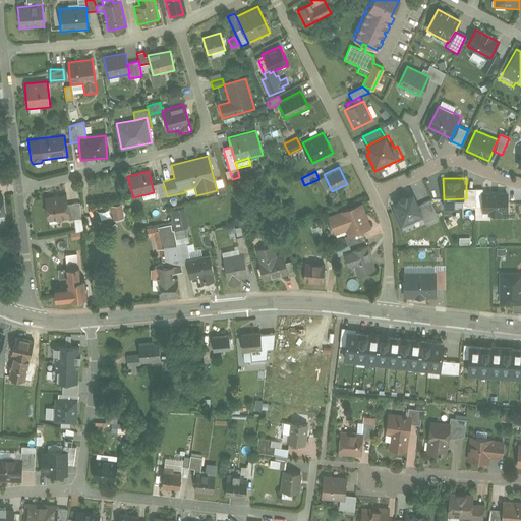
[(167,196),(163,182),(152,185),(154,192),(156,199),(167,196)]
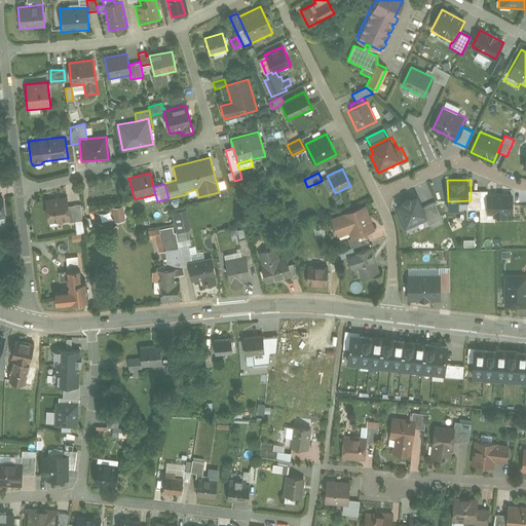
[(489,189),(481,190),(481,207),(489,207),(489,193),(489,189)]
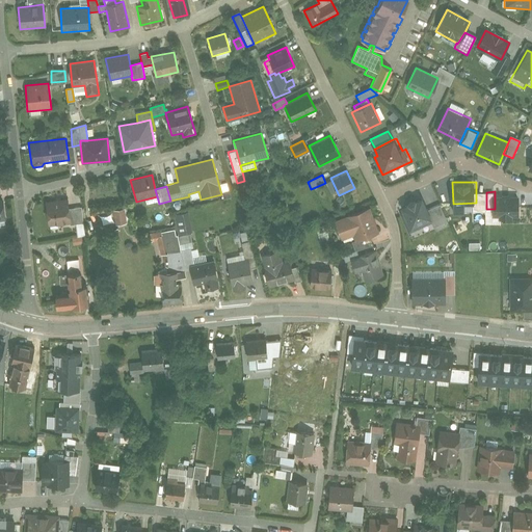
[(486,192),(476,192),(476,203),(476,210),(486,209),(486,192)]
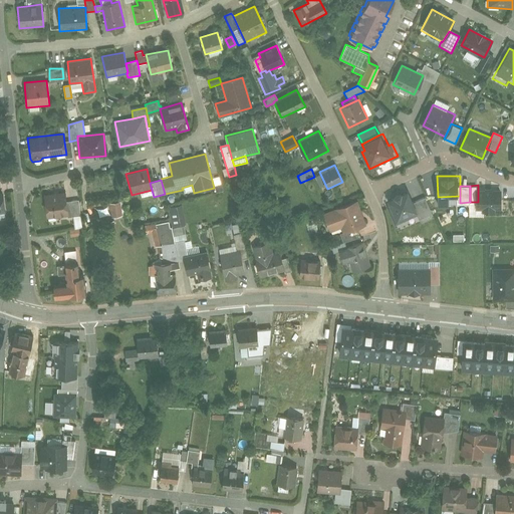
[(503,188),(478,189),(478,202),(478,207),(483,207),(483,209),(497,209),(497,206),(503,206),(503,188)]
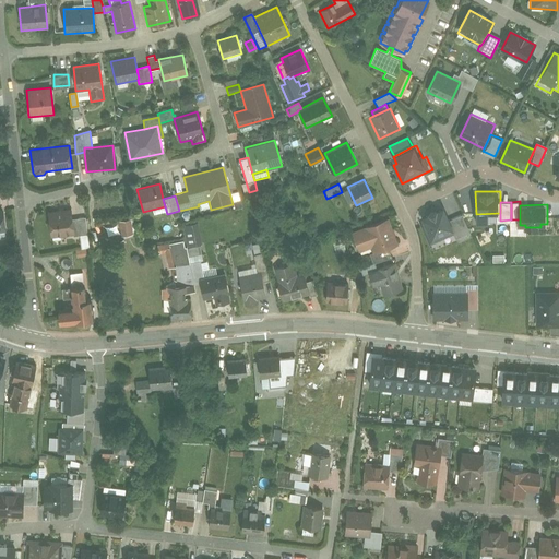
[(71,207),(47,211),(50,238),(74,235),(72,219),(71,207)]
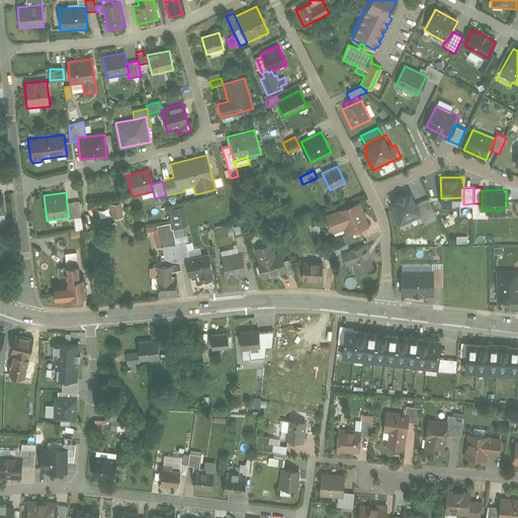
[(414,192),(394,201),(396,206),(391,208),(399,226),(421,216),(423,214),(418,202),(414,192)]
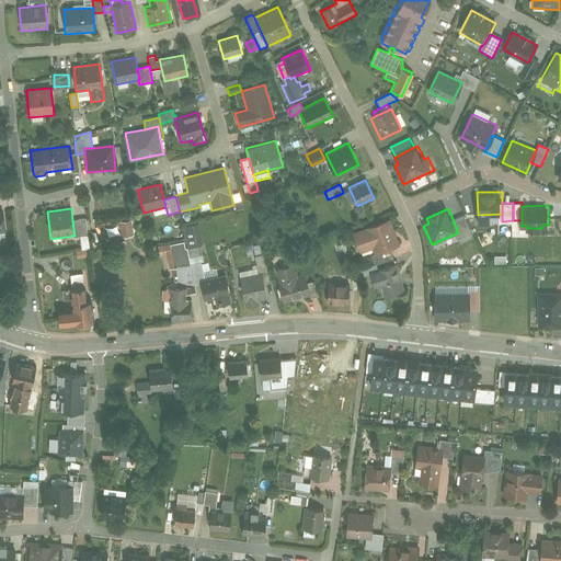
[(465,215),(453,219),(458,232),(456,233),(458,238),(472,232),(465,215)]
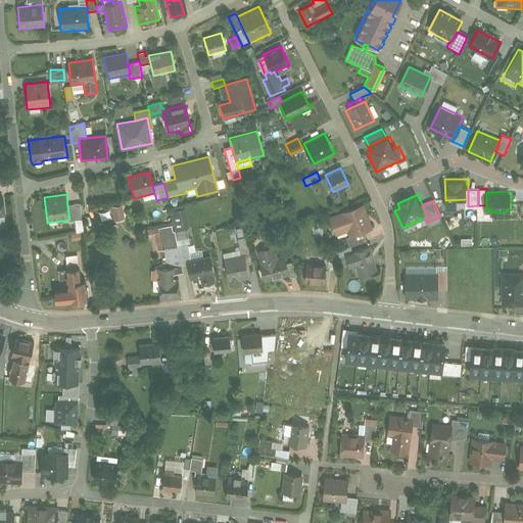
[(79,203),(67,205),(69,220),(81,219),(79,203)]
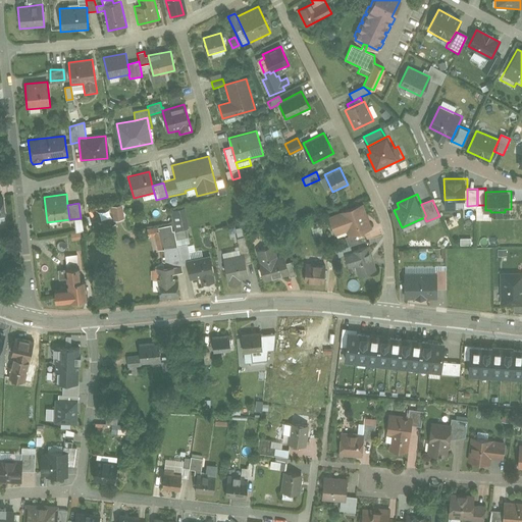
[(123,219),(121,205),(110,207),(112,220),(123,219)]
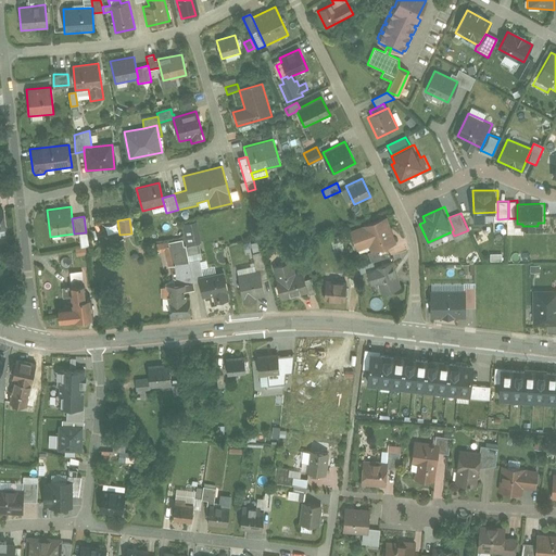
[(395,244),(387,218),(349,231),(356,252),(368,247),(370,253),(386,248),(395,244)]
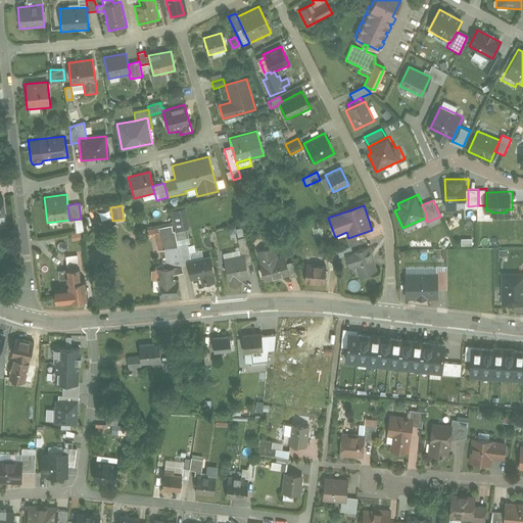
[(324,237),(319,225),(308,228),(314,241),(324,237)]
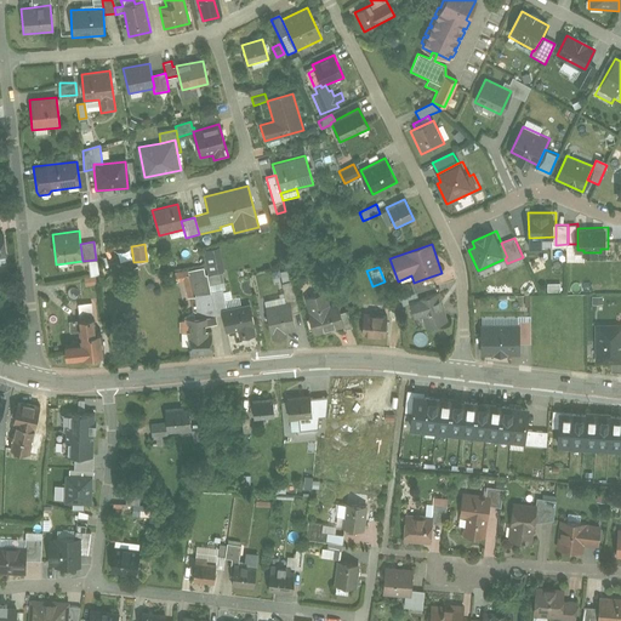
[(215,315),(205,277),(203,277),(201,268),(187,272),(188,275),(193,296),(194,296),(198,308),(195,309),(198,317),(206,317),(206,318),(215,315)]
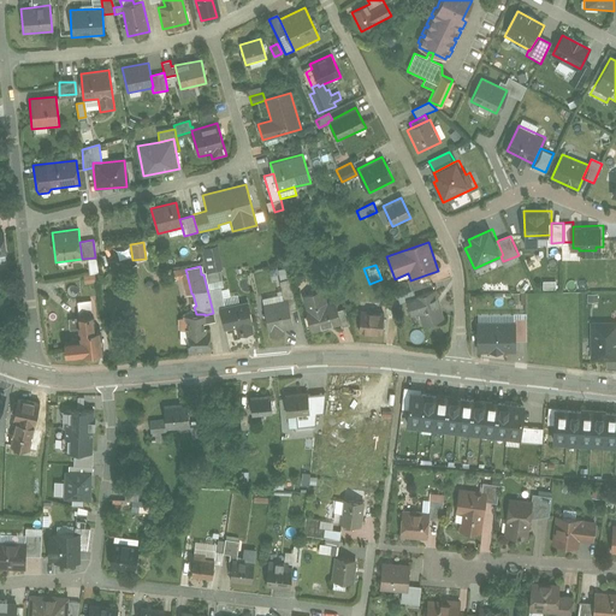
[(203,274),(213,313),(219,312),(219,308),(223,307),(220,297),(226,296),(220,270),(203,274)]
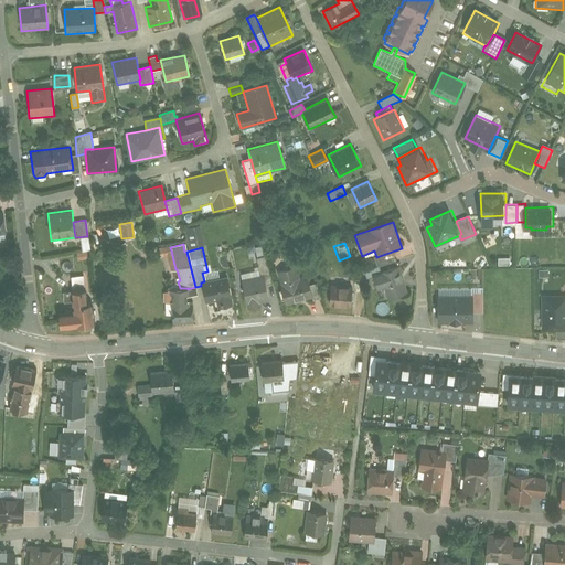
[(74,254),(75,262),(87,259),(85,251),(74,254)]
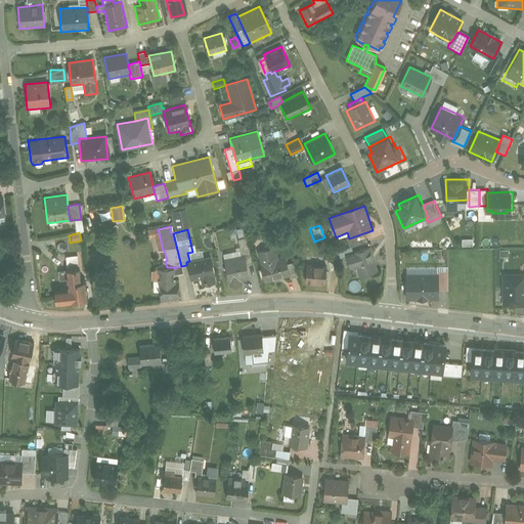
[(157,252),(163,250),(159,232),(153,233),(157,252)]
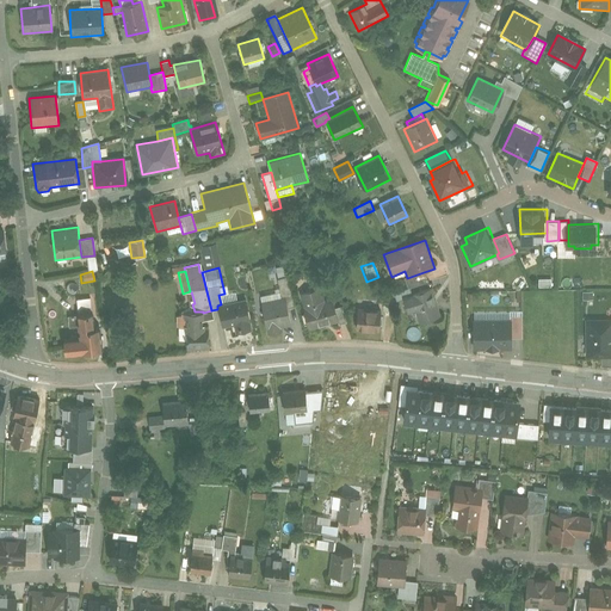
[(427,282),(424,272),(407,278),(402,279),(406,289),(427,282)]
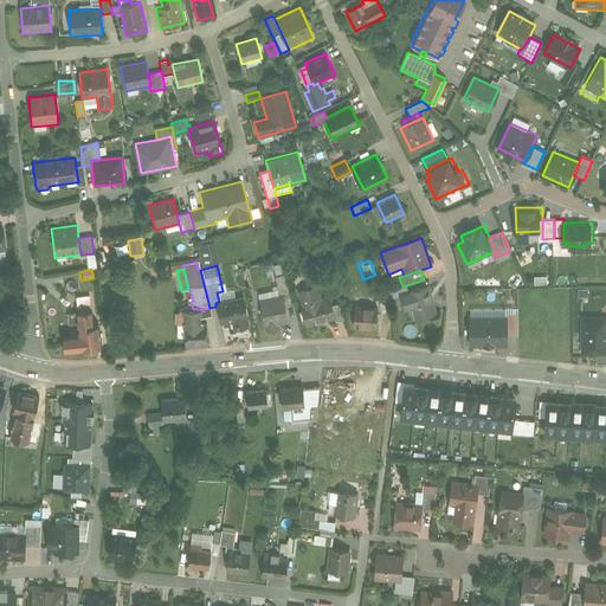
[(274,277),(278,296),(282,295),(283,300),(290,298),(284,275),(274,277)]
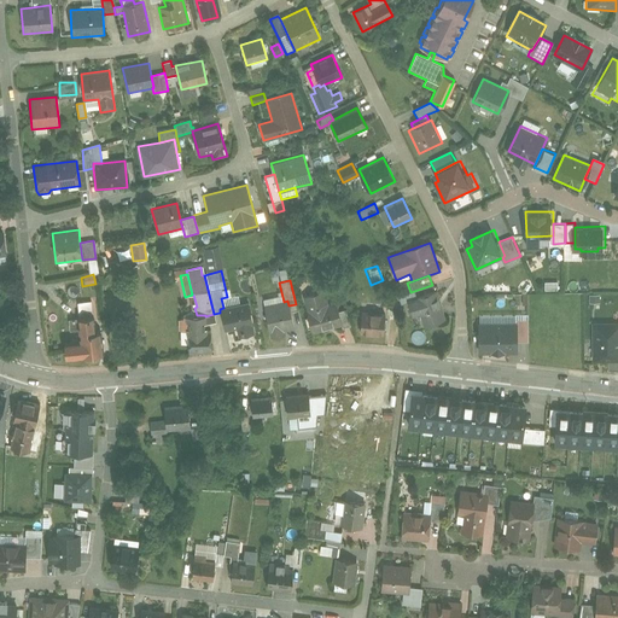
[(340,326),(342,325),(338,314),(334,302),(328,304),(324,291),(304,297),(309,310),(305,312),(313,334),(340,326)]
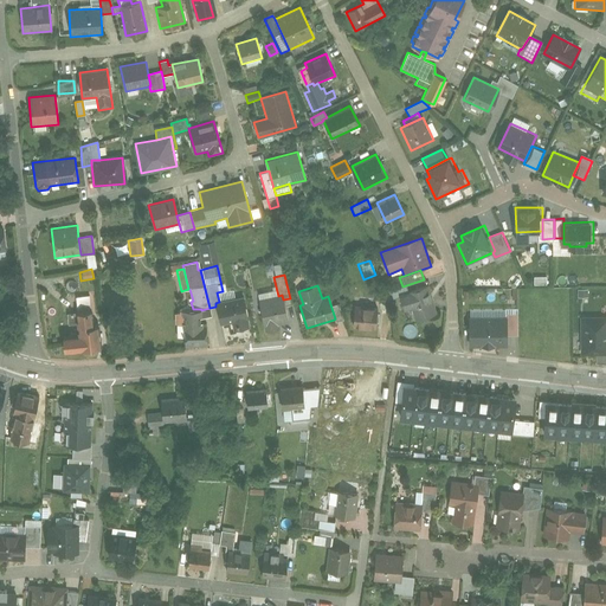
[(437,315),(429,287),(397,296),(400,311),(411,308),(416,322),(437,315)]
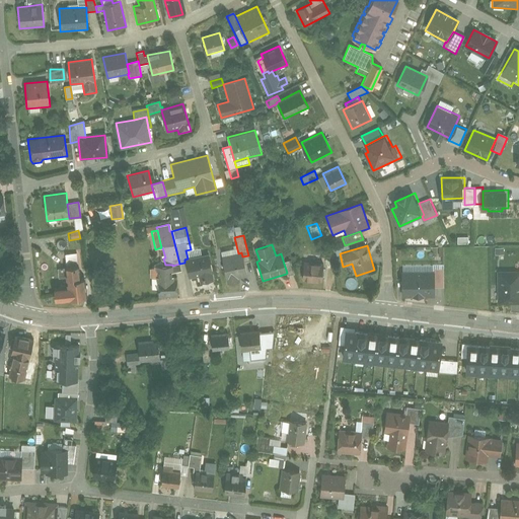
[(191,249),(186,250),(188,258),(199,255),(197,248),(191,249)]
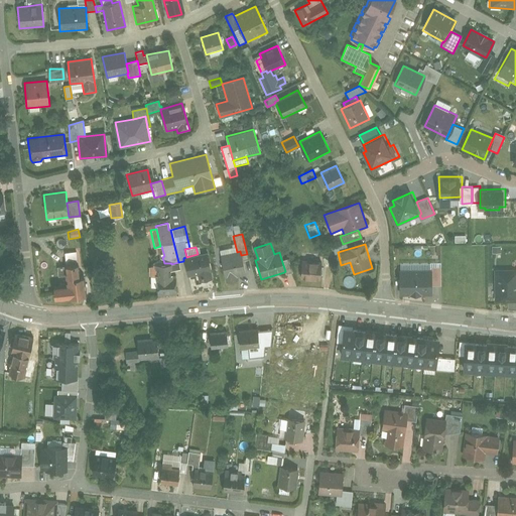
[(55,285),(57,297),(86,293),(84,274),(80,274),(78,250),(66,252),(68,265),(57,266),(58,276),(69,275),(70,283),(55,285)]
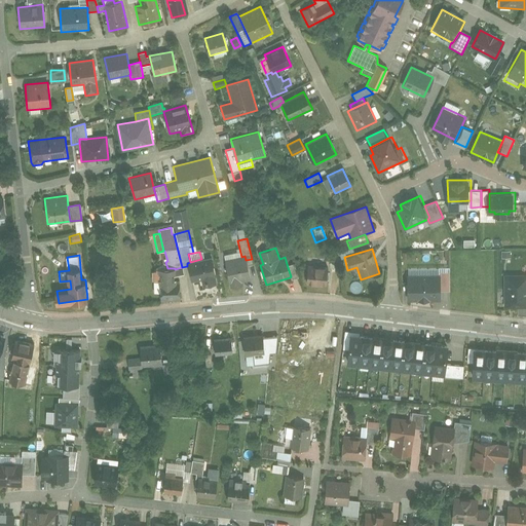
[(246,260),(245,256),(241,257),(223,261),(229,288),(242,285),(241,282),(250,280),(246,260)]
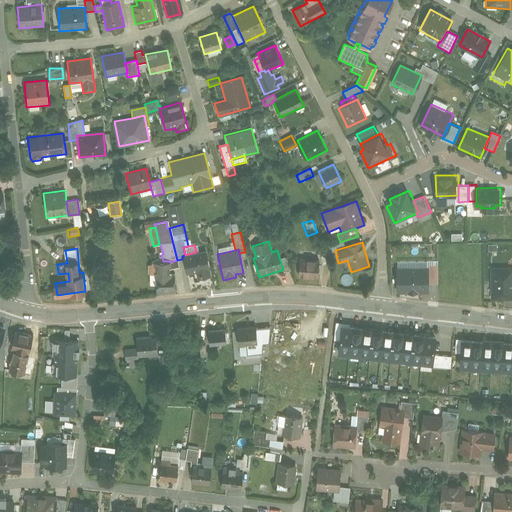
[(185,255),(182,256),(182,259),(186,274),(195,272),(197,280),(211,276),(204,250),(196,252),(185,255)]
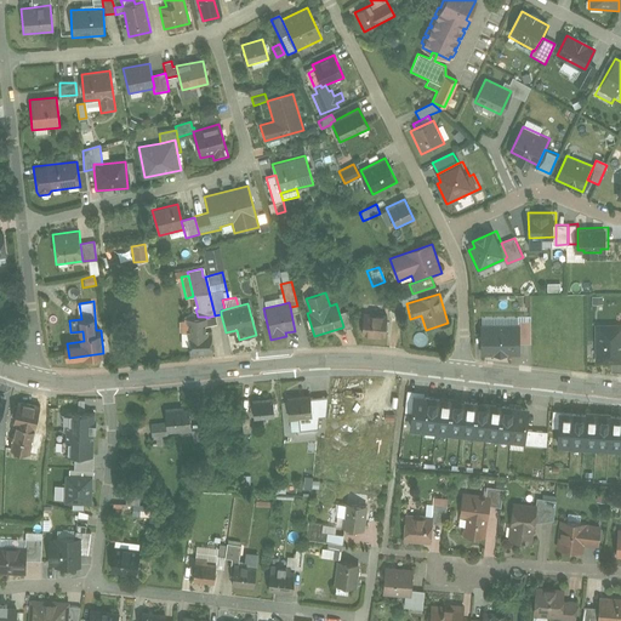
[(362,312),(360,336),(385,337),(386,322),(386,313),(382,313),(362,312)]
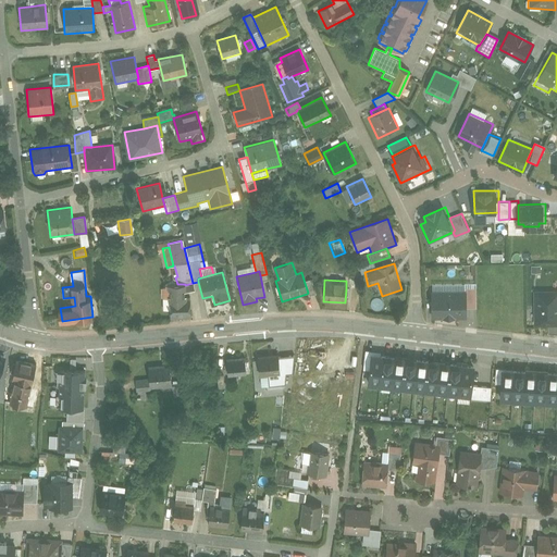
[(310,281),(305,283),(308,293),(307,294),(308,297),(314,295),(310,281)]
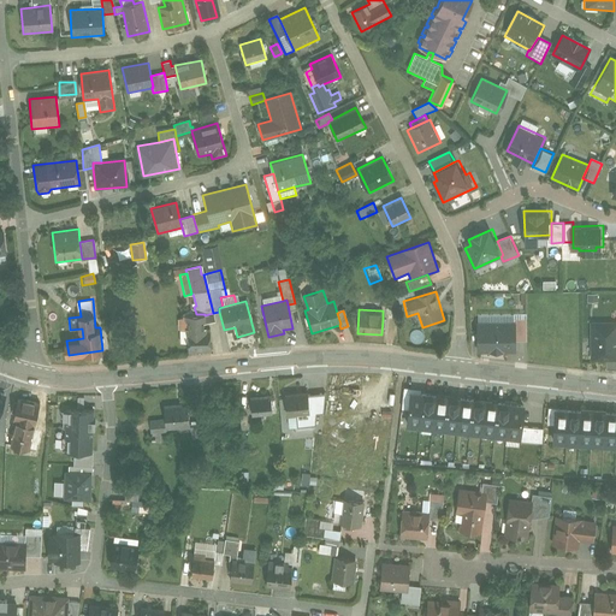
[(202,327),(202,320),(205,320),(205,315),(205,314),(196,314),(184,315),(185,321),(188,321),(188,329),(184,329),(187,354),(209,353),(207,327),(202,327)]
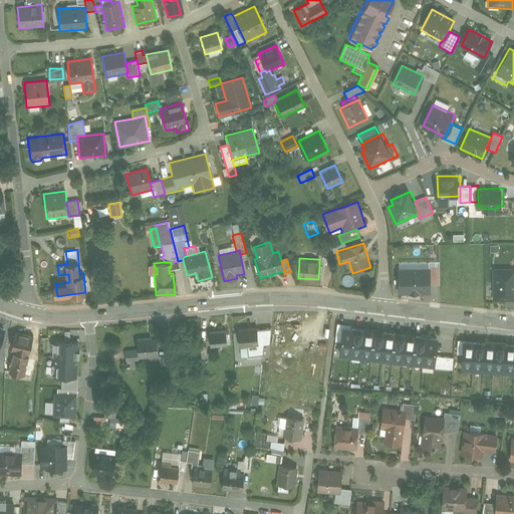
[(431,268),(431,283),(440,283),(439,265),(430,265),(431,268)]
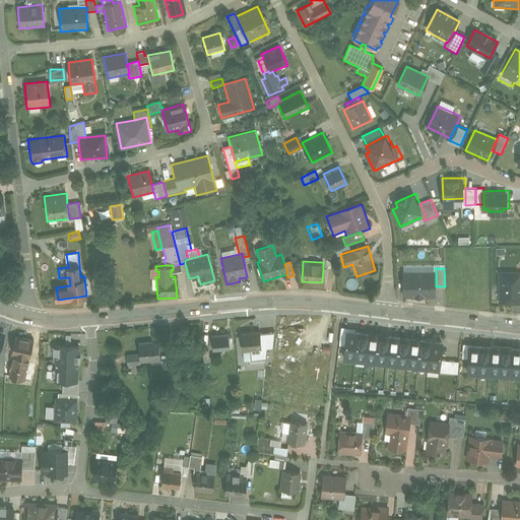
[(519,270),(500,271),(501,303),(519,302),(519,270)]
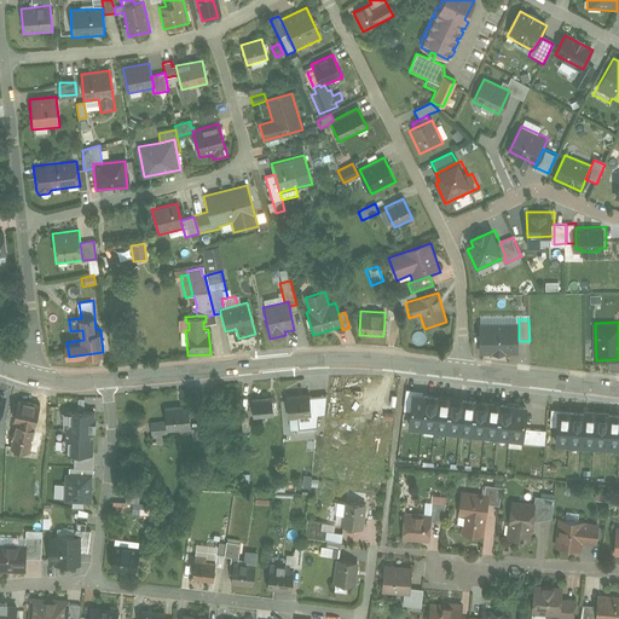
[(499,323),(481,324),(482,353),(501,353),(499,323)]
